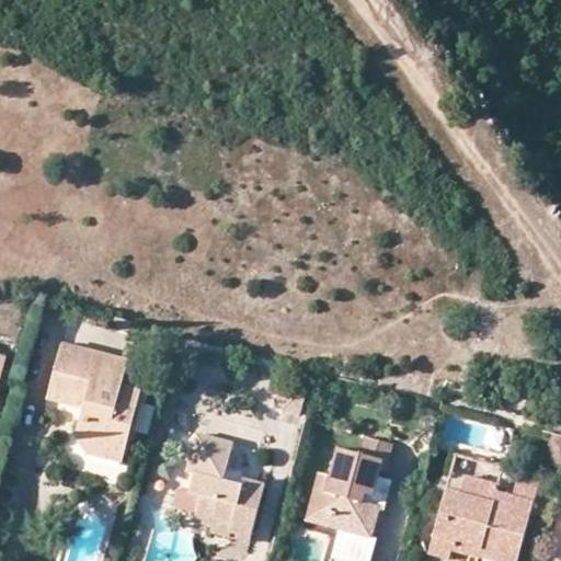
[(128,359),(64,343),(50,389),(59,392),(68,407),(83,411),(88,395),(94,397),(98,404),(80,424),(76,437),(87,455),(106,443),(127,448),(140,396),(128,392),(122,384),(128,359)]
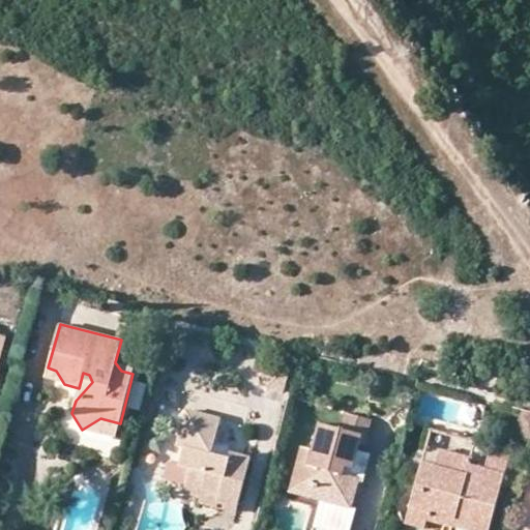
[(285,390),(292,365),(274,361),(267,387),(285,390)]
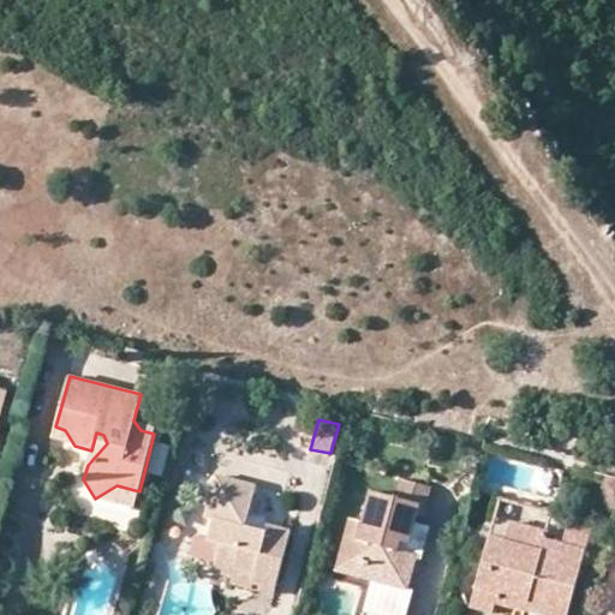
[(156,425),(133,421),(141,430),(154,434),(156,425)]
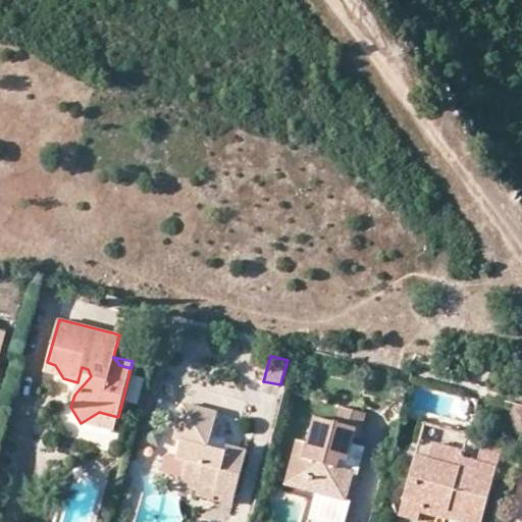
[(63,378),(55,365),(47,362),(44,372),(63,378)]
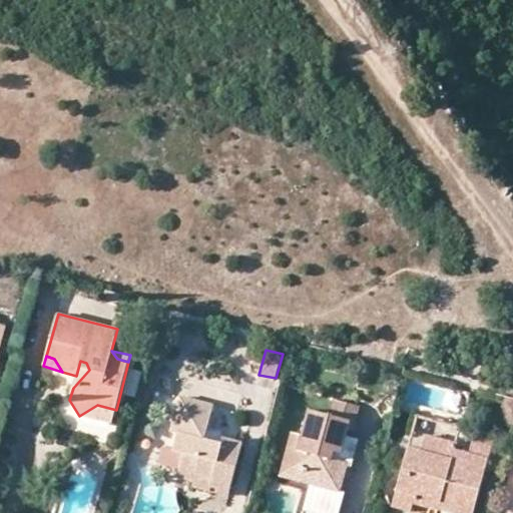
[(89,370),(86,363),(80,361),(76,376),(73,388),(89,370)]
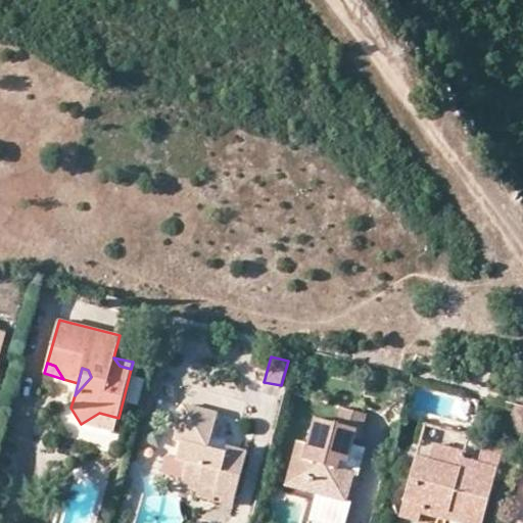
[(181,441),(209,448),(218,415),(184,406),(175,439),(181,441)]
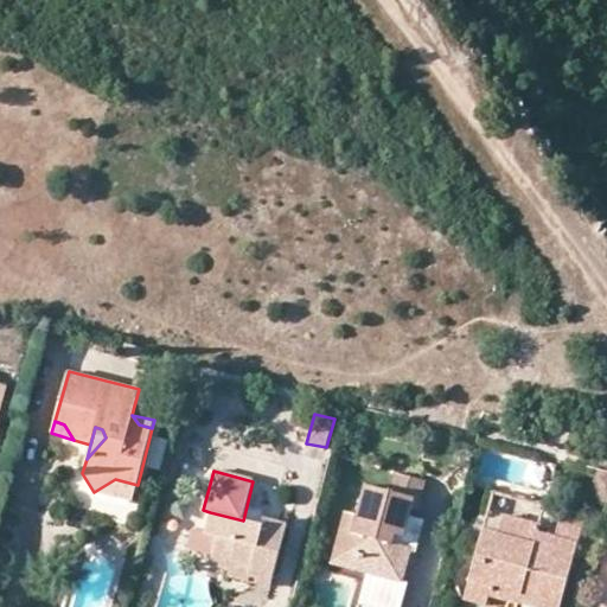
[(401,579),(408,548),(395,544),(397,536),(407,538),(411,521),(417,523),(428,484),(395,475),(390,492),(364,486),(357,516),(345,513),(336,551),(359,557),(356,572),(368,575),(384,580),(387,575),(401,579)]
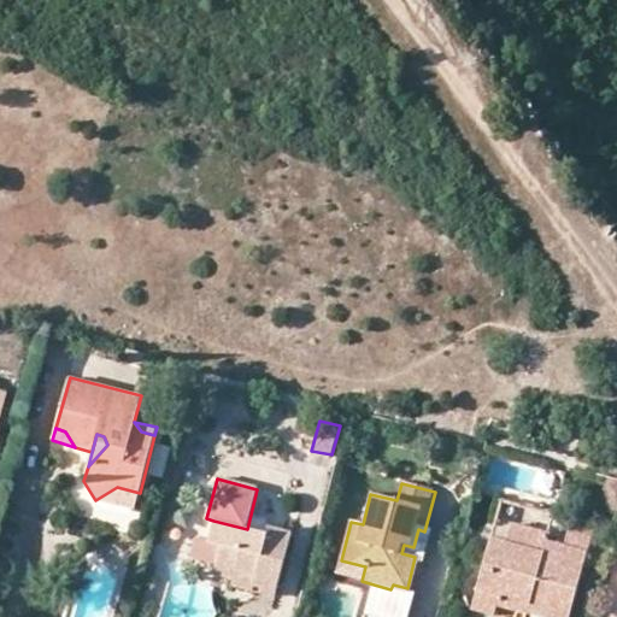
[(140,493),(117,487),(95,500),(135,509),(140,493)]
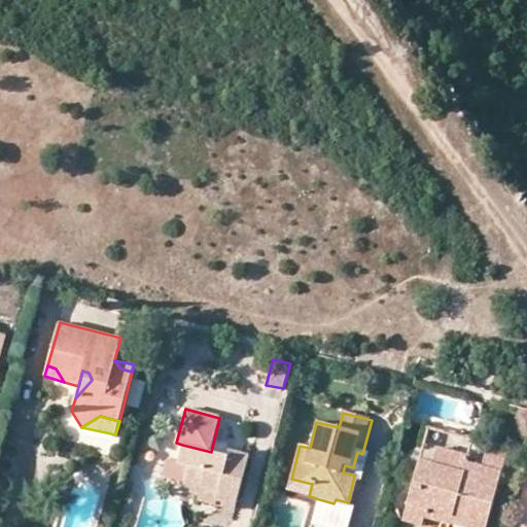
[(211,452),(182,445),(178,463),(188,466),(185,480),(182,491),(200,496),(199,500),(234,510),(248,455),(230,449),(227,455),(211,452)]
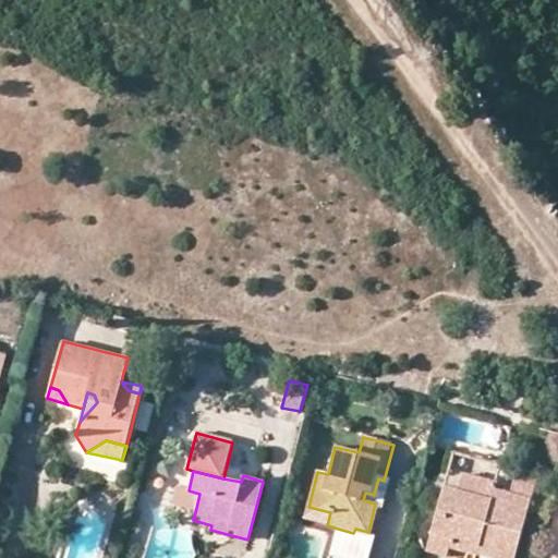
[(451,537),(448,547),(492,557),(514,557),(530,501),(494,493),(496,484),(462,475),(458,494),(445,490),(433,533),(451,537)]
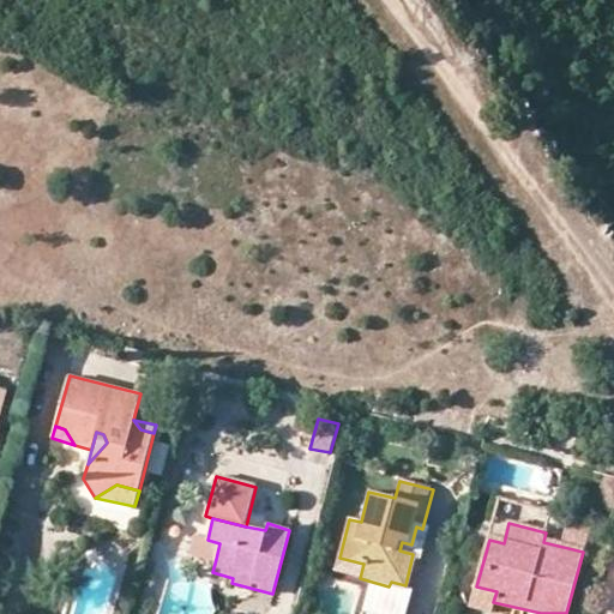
[(193,553),(216,559),(220,543),(208,540),(196,545),(193,553)]
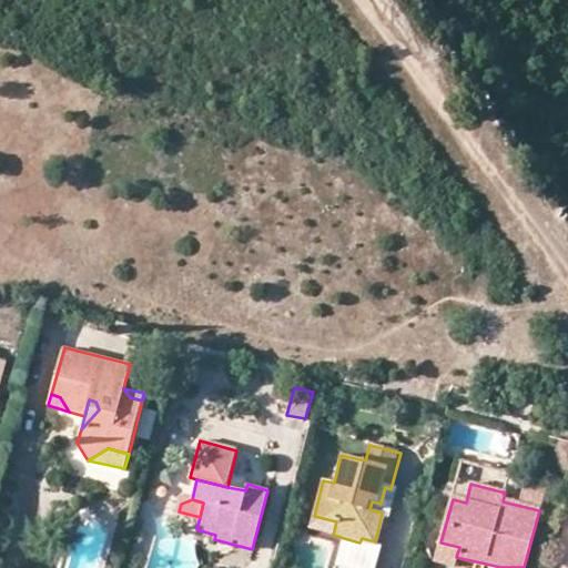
[(343,544),(381,554),(391,515),(382,513),(375,541),(362,538),(359,543),(344,538),(343,544)]
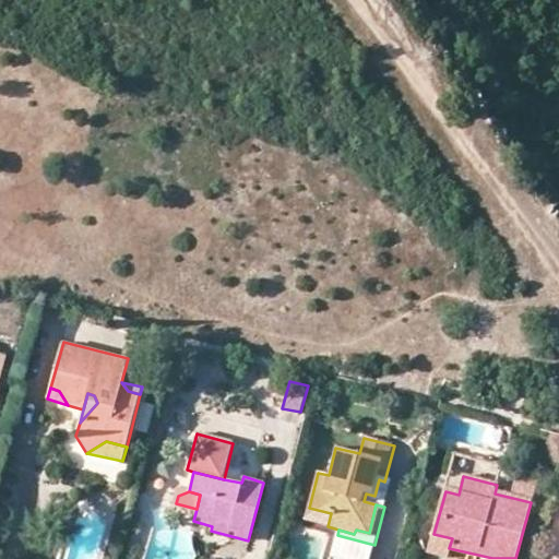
[(331,513),(309,508),(306,521),(328,526),(331,513)]
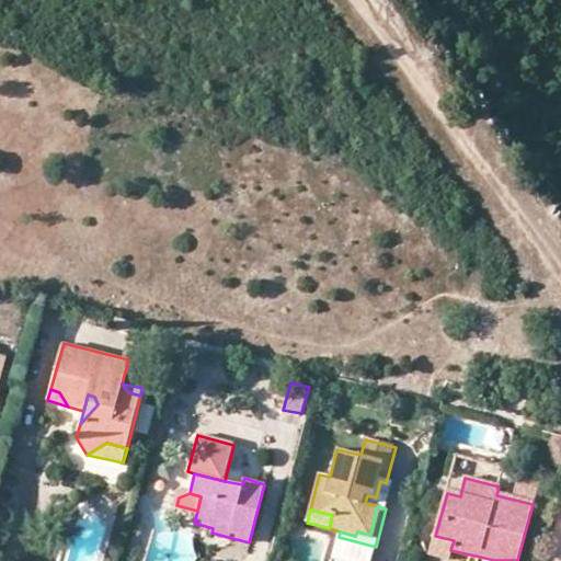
[(454,540),(435,536),(430,556),(448,559),(450,550),(454,540)]
